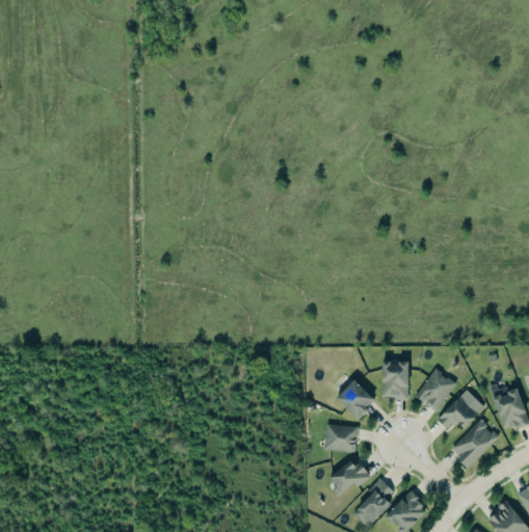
[(381,398),(394,397),(394,400),(407,400),(407,364),(399,364),(399,366),(390,366),(390,363),(380,363),(381,398)]
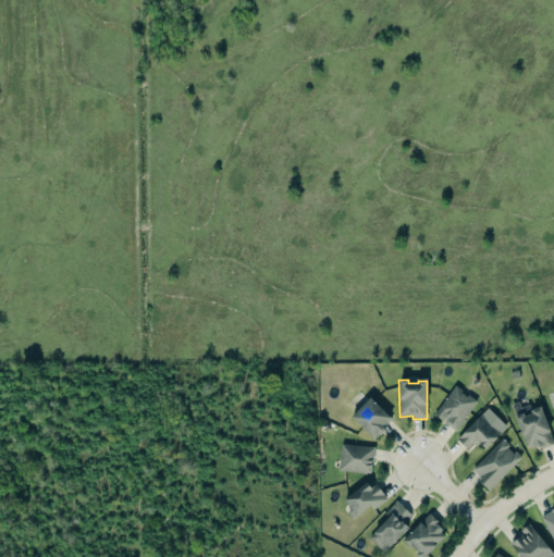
[(446,423),(458,432),(479,401),(456,386),(436,416),(446,422),(446,423)]
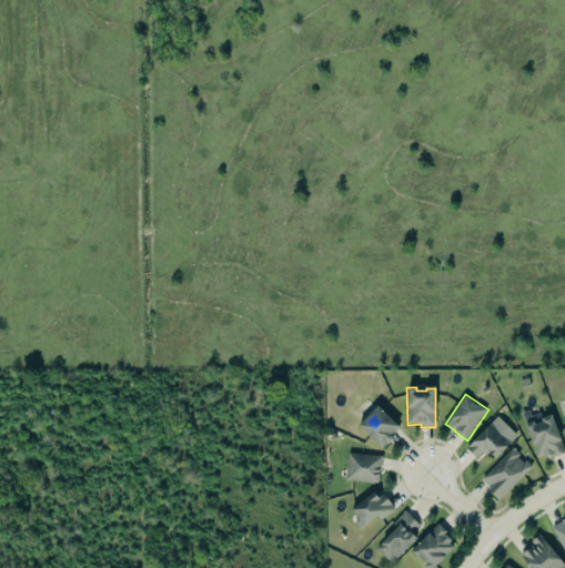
[(382,450),(359,426),(379,407),(399,427),(389,436),(394,442),(389,446),(387,445),(382,450)]
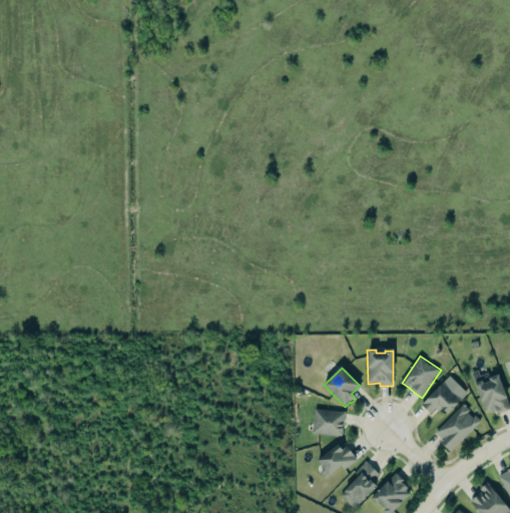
[(485,414),(491,412),(492,415),(498,413),(498,414),(509,410),(509,403),(499,376),(489,379),(490,382),(483,385),(482,382),(475,385),(485,414)]
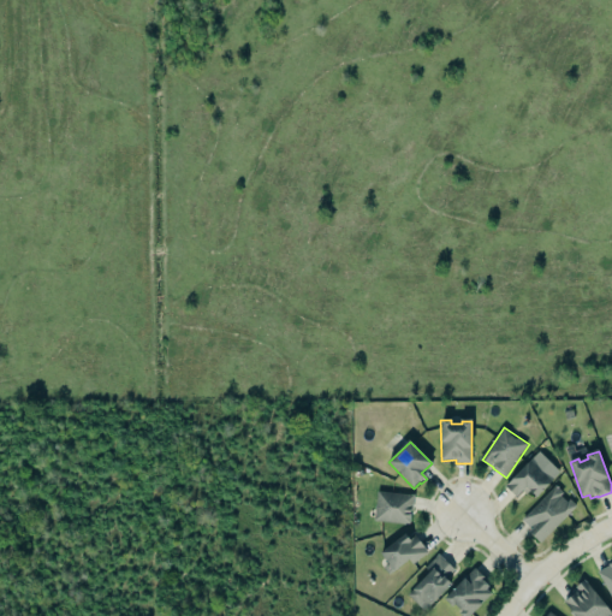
[(521,499),(529,490),(538,498),(556,478),(534,457),(507,487),(521,499)]
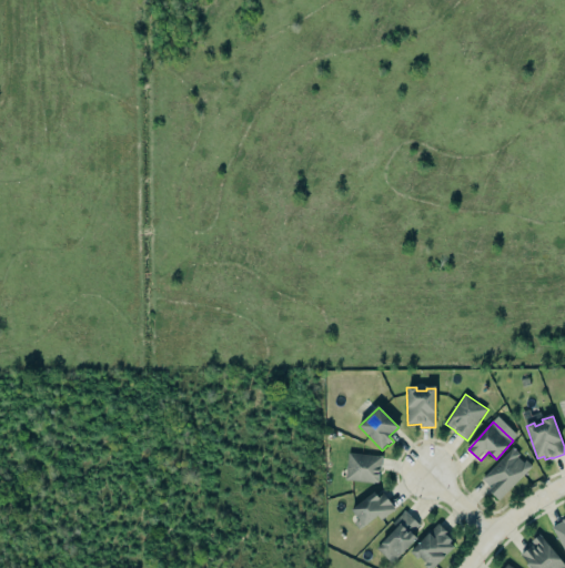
[(512,446),(520,453),(516,456),(523,462),(525,459),(532,465),(498,499),(487,488),(490,486),(481,477),(512,446)]
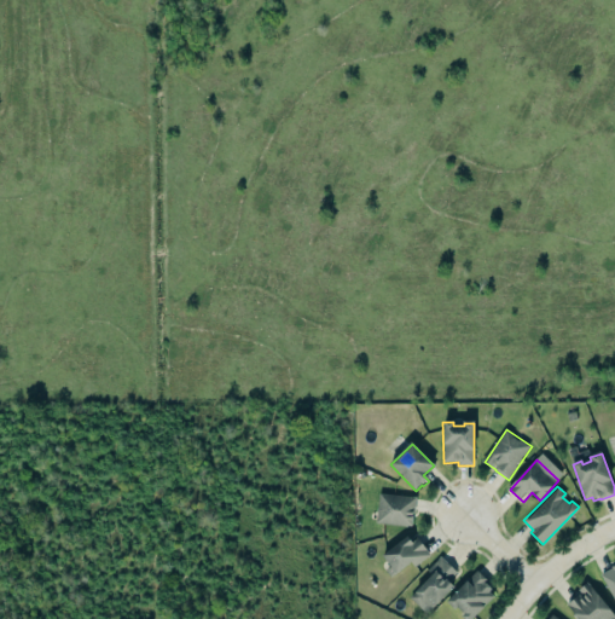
[(418,497),(381,493),(378,524),(415,527),(418,497)]
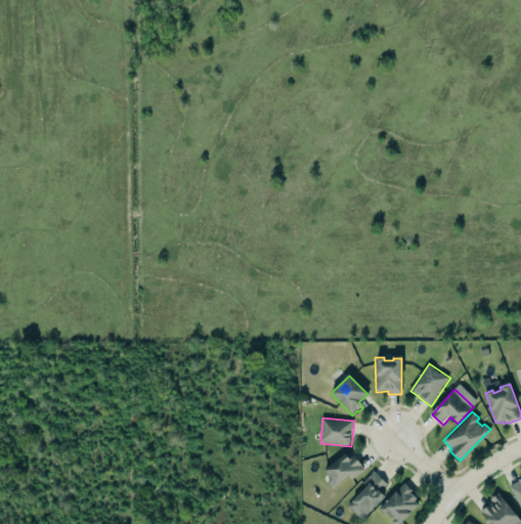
[(322,469),(344,451),(348,456),(352,453),(364,469),(350,480),(346,475),(331,487),(327,481),(331,478),(322,469)]
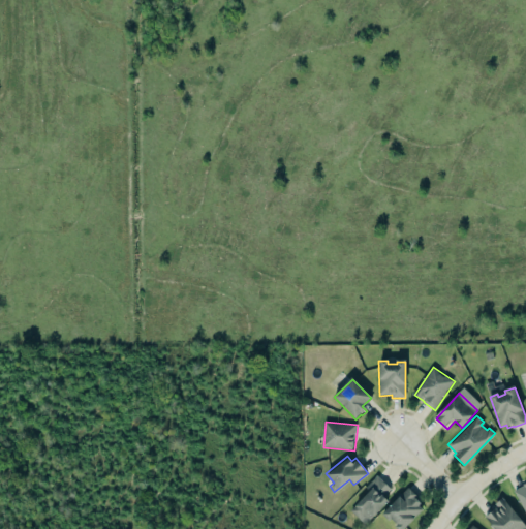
[(376,474),(390,488),(382,495),(388,500),(368,520),(363,515),(359,519),(350,509),(354,505),(353,504),(368,490),(365,487),(376,474)]
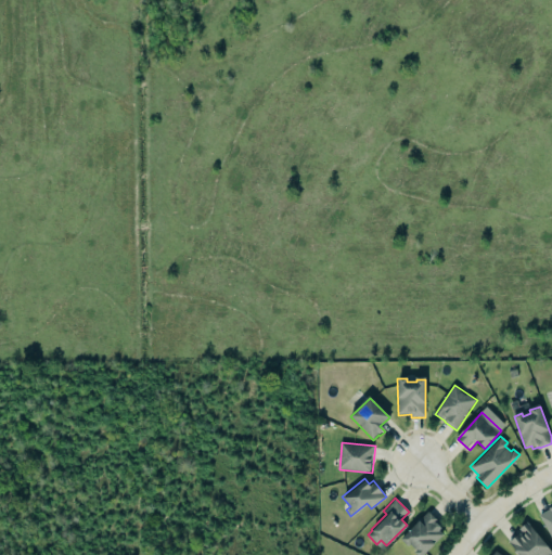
[(551,508),(541,515),(551,536),(551,508)]
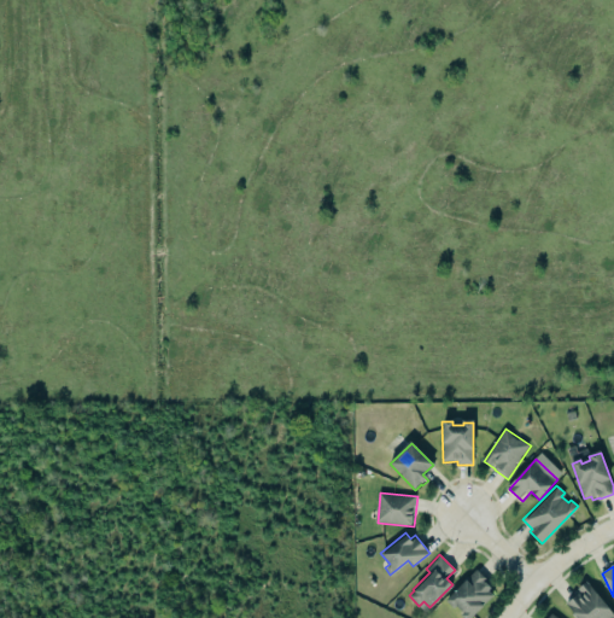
[(468,617),(473,617),(498,593),(475,572),(449,600),(468,617)]
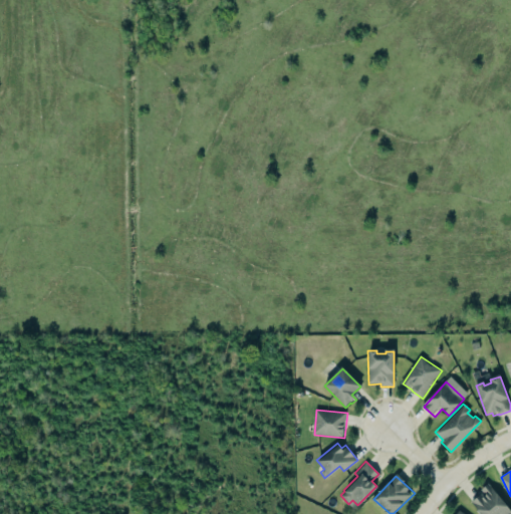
[(468,501),(478,513),(510,513),(510,511),(487,483),(481,489),(483,492),(481,495),(478,492),(468,501)]
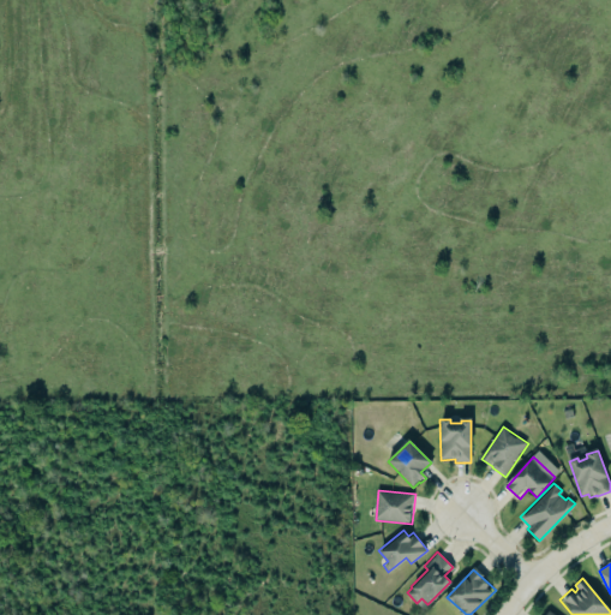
All buildings are outlined.
